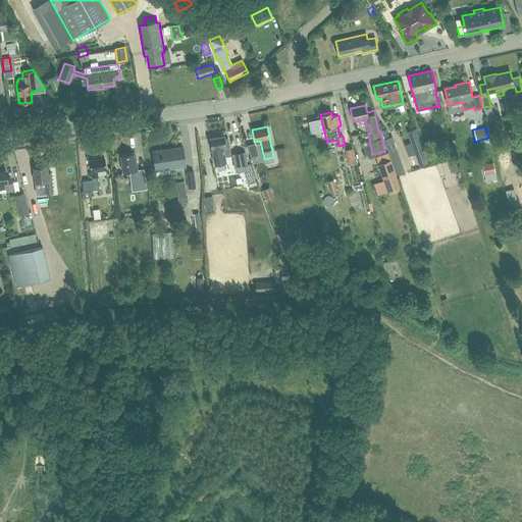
[(224,136),(212,138),(209,139),(211,150),(212,150),(215,164),(226,162),(225,156),(231,155),(228,138),(224,139),(224,136)]
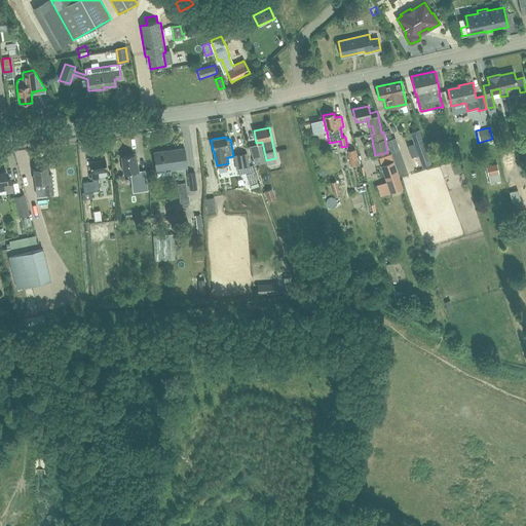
[(387,140),(386,140),(391,153),(400,150),(396,137),(391,138),(387,140)]
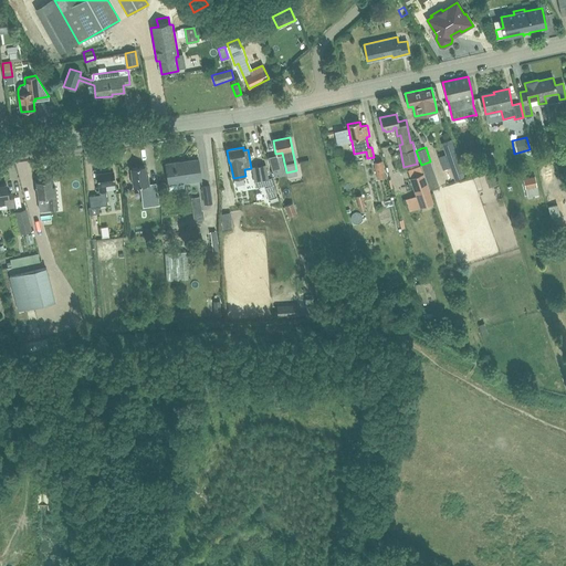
[(450,155),(457,173),(463,170),(457,153),(450,155)]
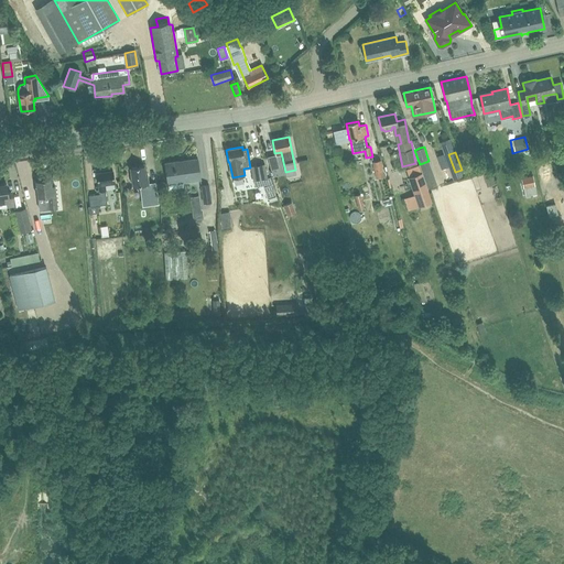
[(275,155),(275,154),(268,156),(271,170),(279,167),(277,155),(275,155)]
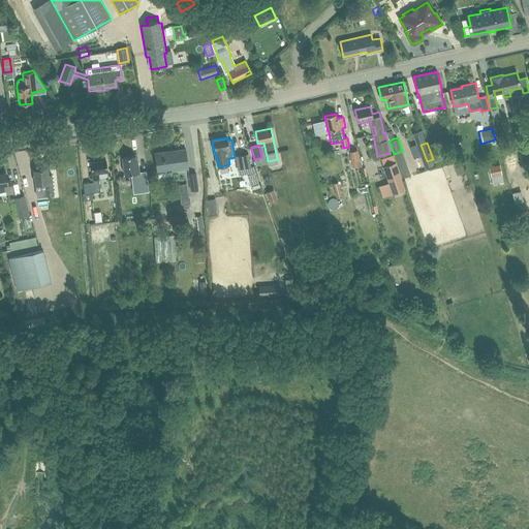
[(172,172),(188,168),(188,165),(185,149),(155,153),(157,169),(158,178),(173,176),(172,172)]
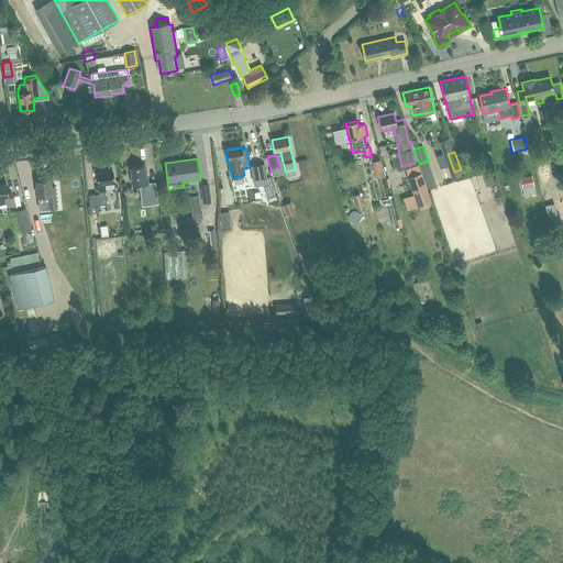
[(372,162),(375,177),(384,176),(379,159),(372,162)]
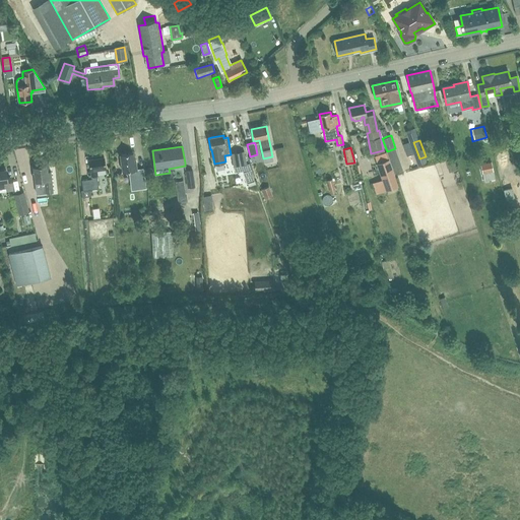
[(387,151),(389,158),(394,174),(403,171),(395,148),(387,151)]
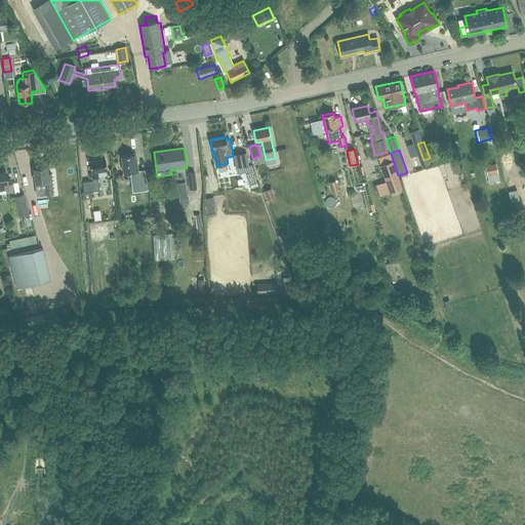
[(248,165),(246,153),(234,155),(236,168),(248,165)]
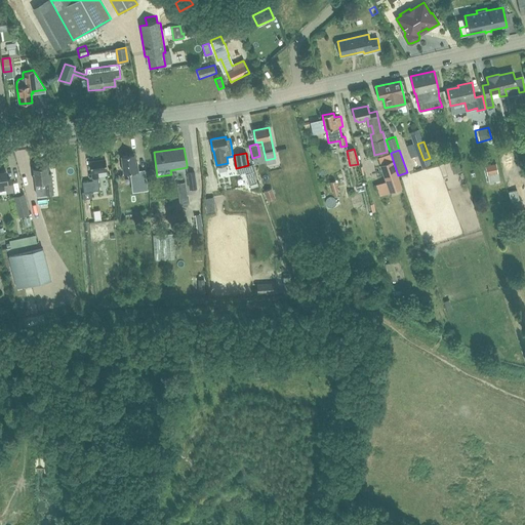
[(444,157),(448,168),(456,166),(452,154),(444,157)]
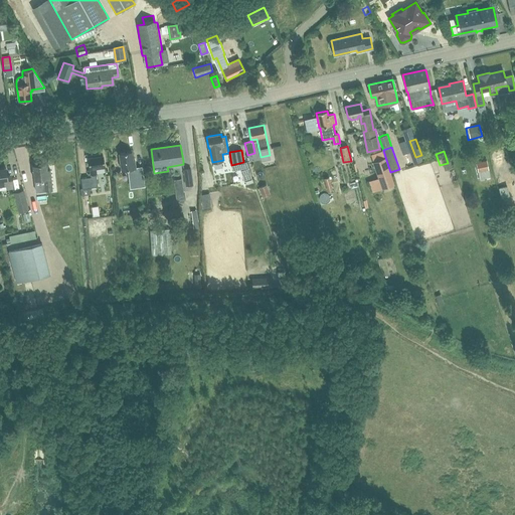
[(130,185),(144,183),(143,173),(136,174),(136,170),(135,160),(133,160),(132,152),(119,153),(120,163),(121,170),(129,169),(129,171),(130,185)]
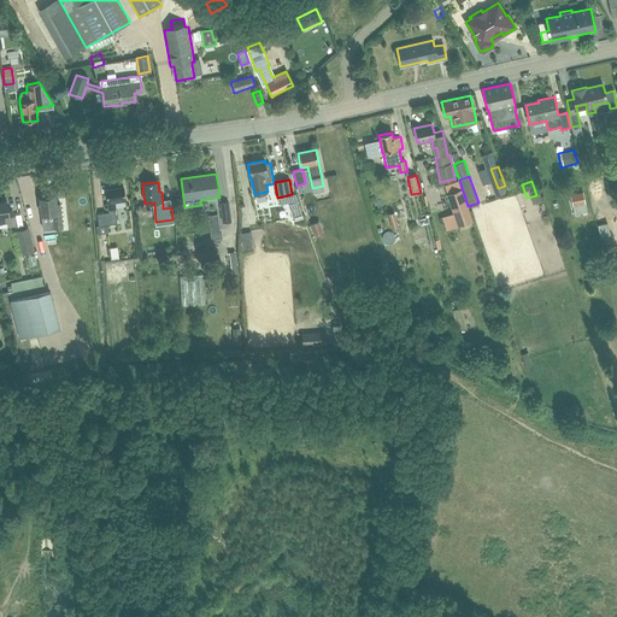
[(125,200),(123,186),(106,188),(109,210),(109,212),(97,213),(99,225),(97,225),(97,234),(107,233),(107,225),(117,223),(116,209),(116,207),(115,201),(125,200)]
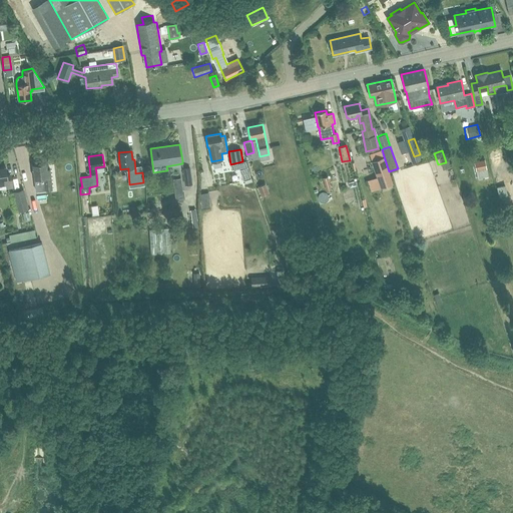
[(393,183),(389,171),(384,156),(371,161),(380,187),(393,183)]
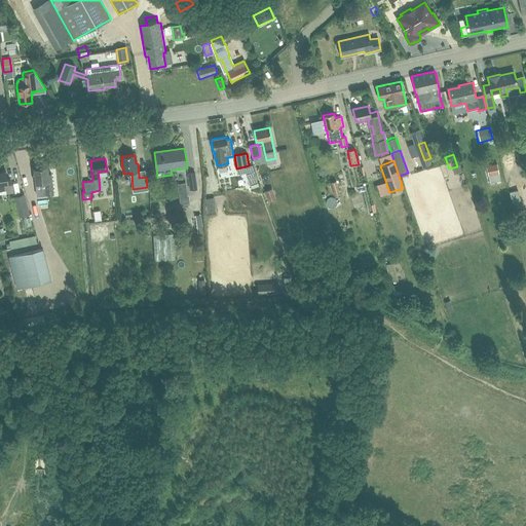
[(486,165),(490,184),(500,181),(497,163),(486,165)]
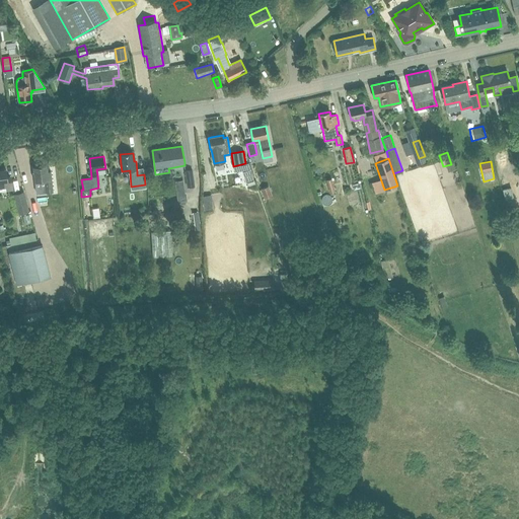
[(33,166),(32,166),(34,176),(34,181),(47,179),(48,188),(49,193),(46,193),(47,203),(59,201),(57,191),(54,192),(53,187),(52,180),(51,170),(48,170),(47,164),(45,164),(41,165),(40,163),(34,164),(33,166)]
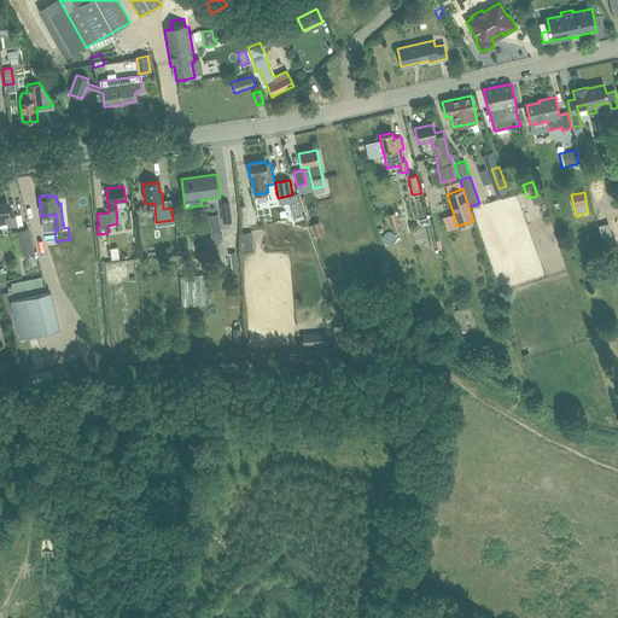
[(0,203),(0,225),(7,223),(7,227),(16,226),(15,215),(9,215),(7,202),(0,203)]
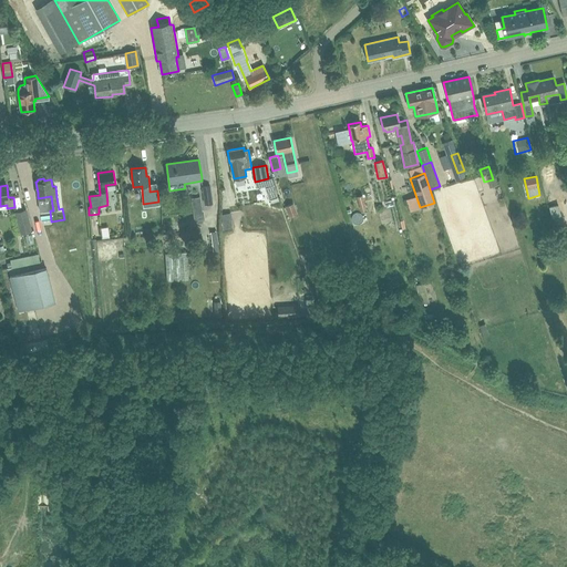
[(203,186),(204,204),(212,204),(209,185),(203,186)]
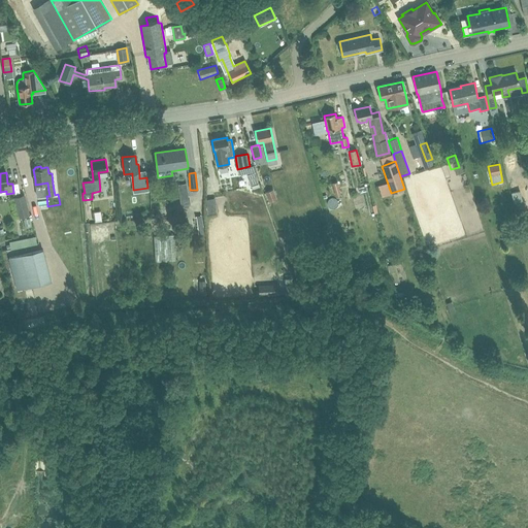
[(372,179),(376,192),(385,189),(381,176),(372,179)]
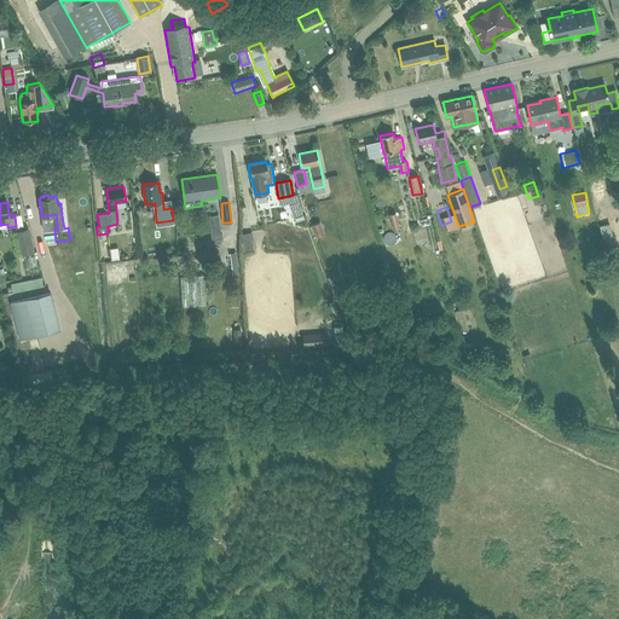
[(389,214),(394,230),(400,229),(395,212),(389,214)]
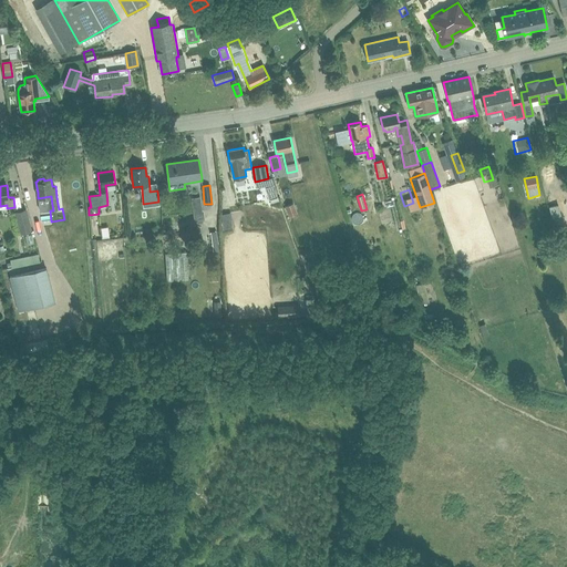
[(545,214),(555,212),(552,199),(542,202),(545,214)]
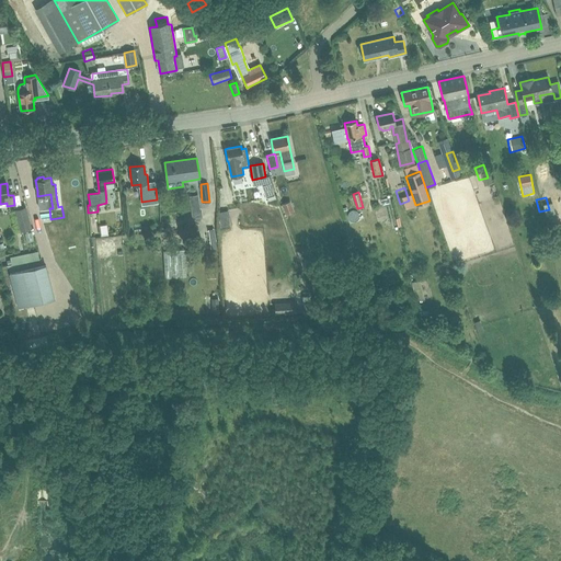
[(290,201),(282,204),(286,215),(294,212),(290,201)]
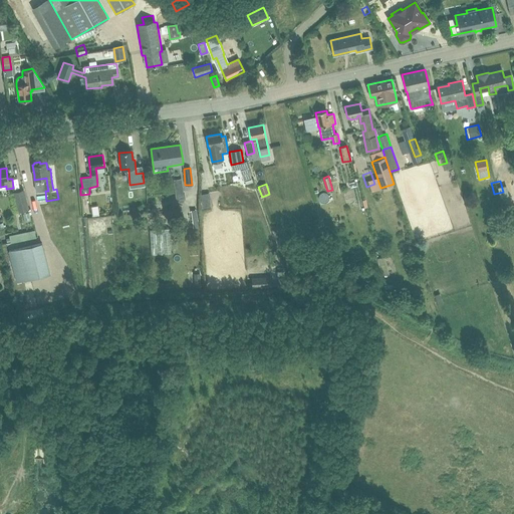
[(19,213),(29,210),(23,190),(13,193),(19,213)]
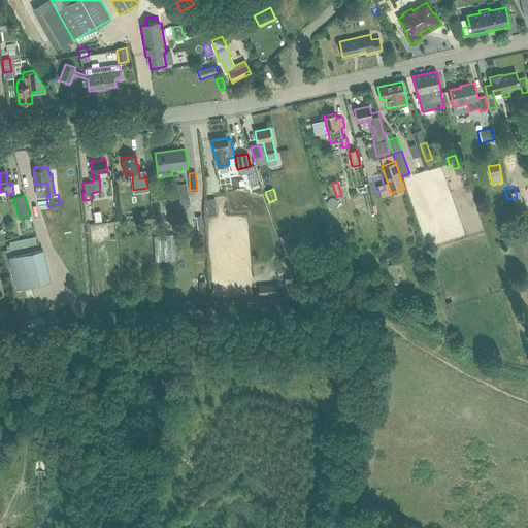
[(175,260),(173,234),(154,236),(156,261),(175,260)]
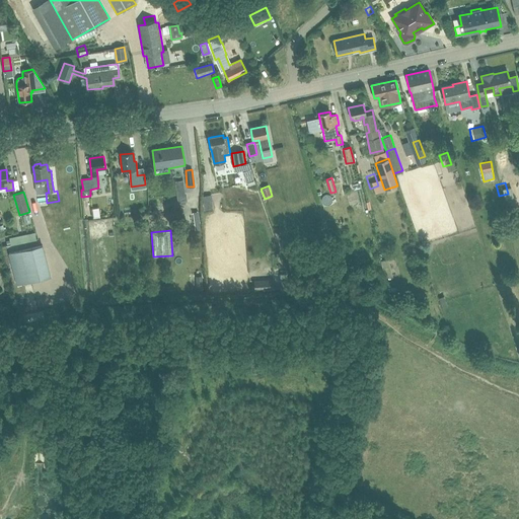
[(34,232),(9,237),(11,244),(36,239),(34,232)]
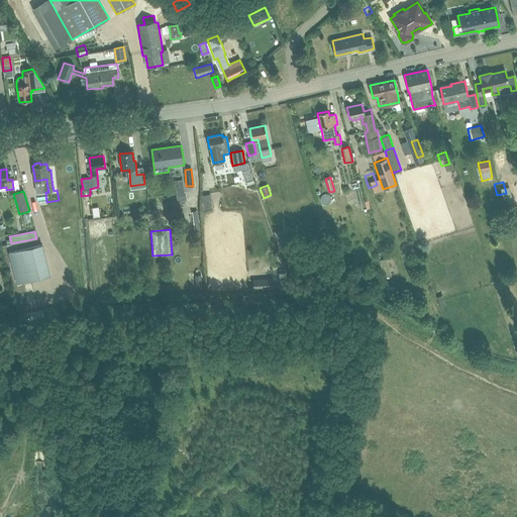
[(41,244),(8,252),(16,289),(26,286),(24,282),(49,276),(41,244)]
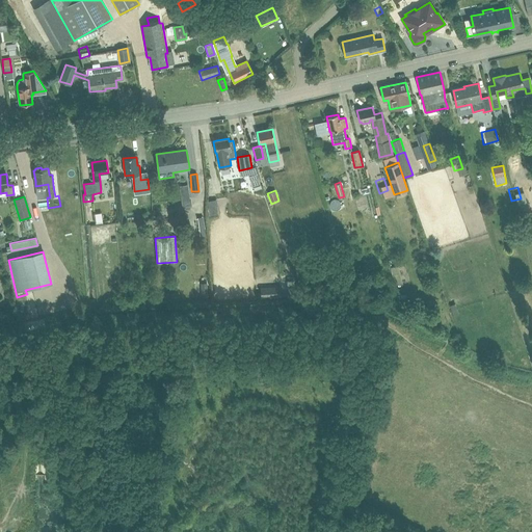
[(390,267),(395,286),(402,284),(398,265),(390,267)]
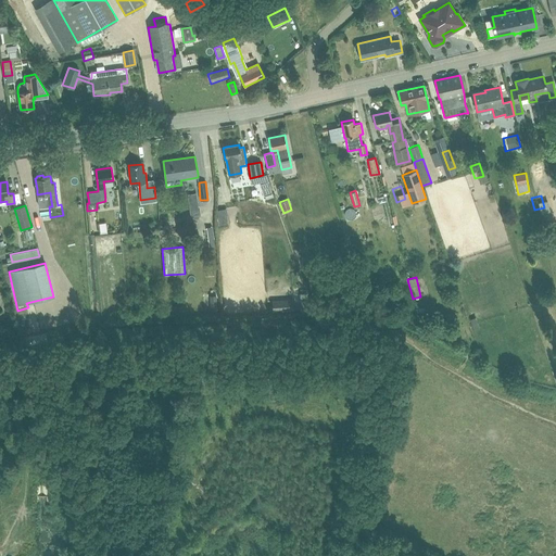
[(294,311),(293,299),(272,300),(273,312),(294,311)]
